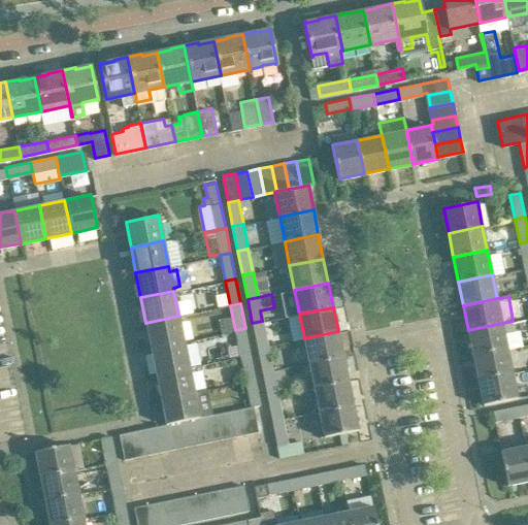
[(151,348),(184,340),(178,316),(145,323),(151,348)]
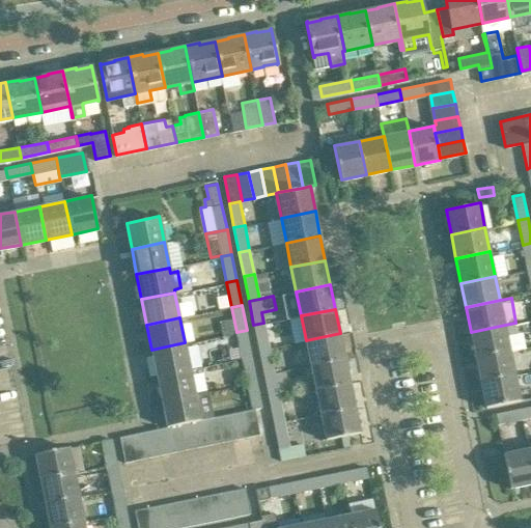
[(258,350),(269,348),(263,323),(253,325),(258,350)]
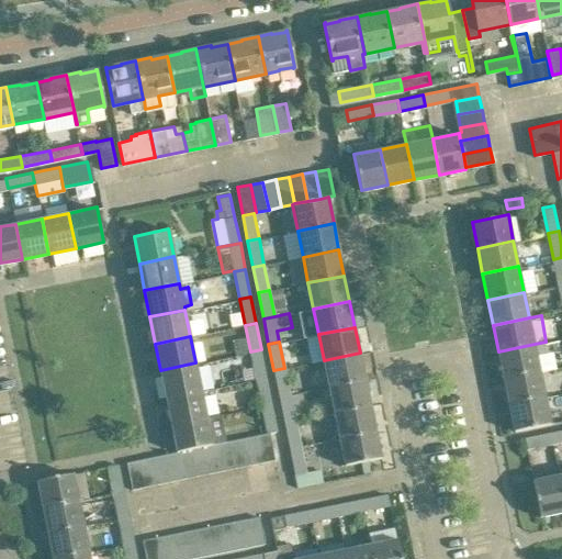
[(503,377),(539,369),(535,344),(498,351),(503,377)]
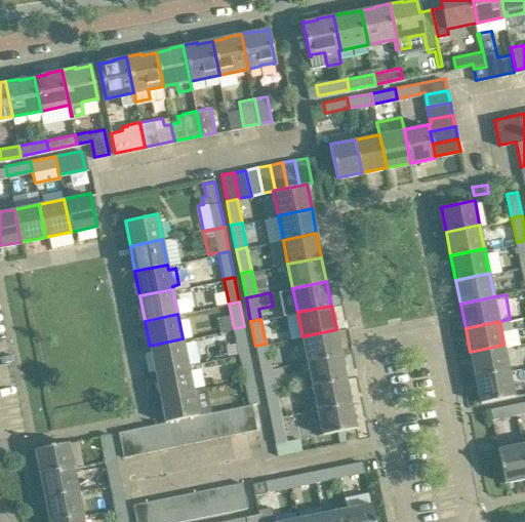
[(239,354),(249,352),(244,326),(234,328),(239,354)]
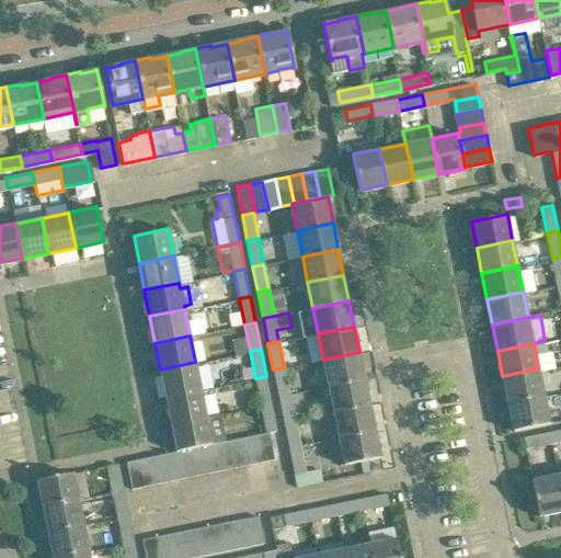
[(329,385),(364,378),(359,352),(323,360),(329,385)]
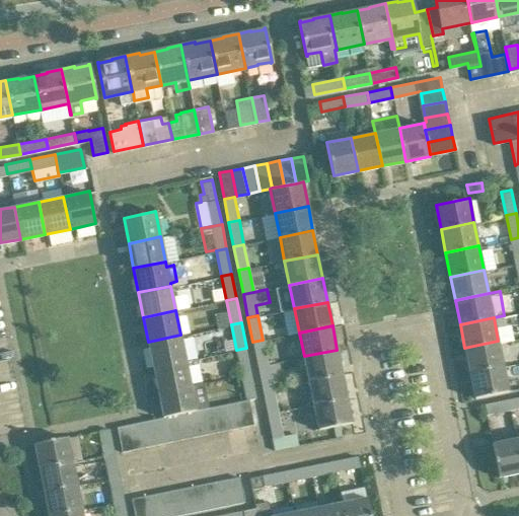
[(153,366),(186,360),(180,335),(148,342),(153,366)]
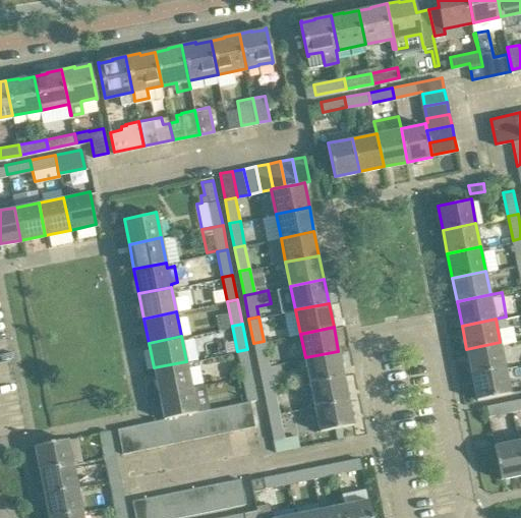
[(269,364),(264,341),(253,343),(258,366),(269,364)]
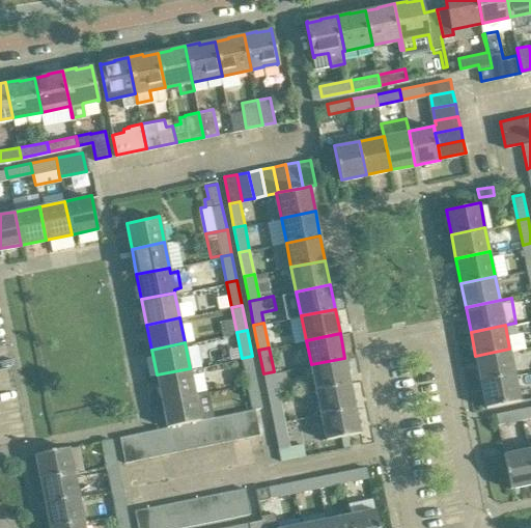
[(480,381),(514,373),(509,349),(475,356),(480,381)]
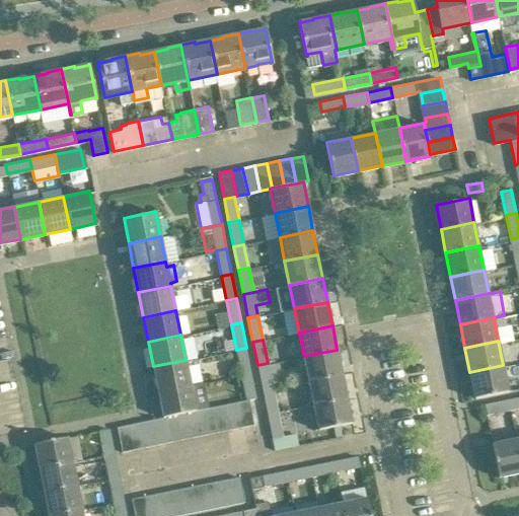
[(241,374),(251,372),(246,348),(236,350),(241,374)]
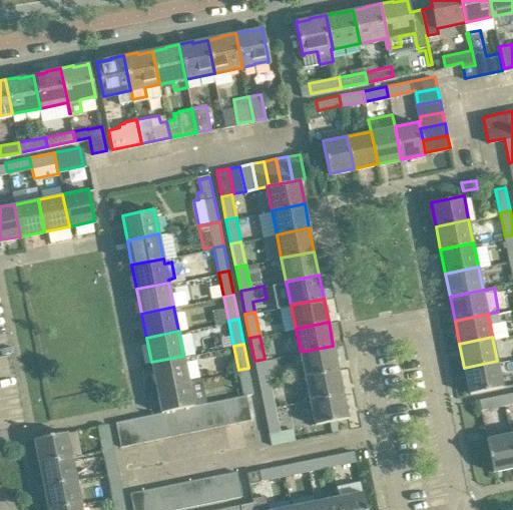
[(305,376),(338,369),(333,346),(301,352),(305,376)]
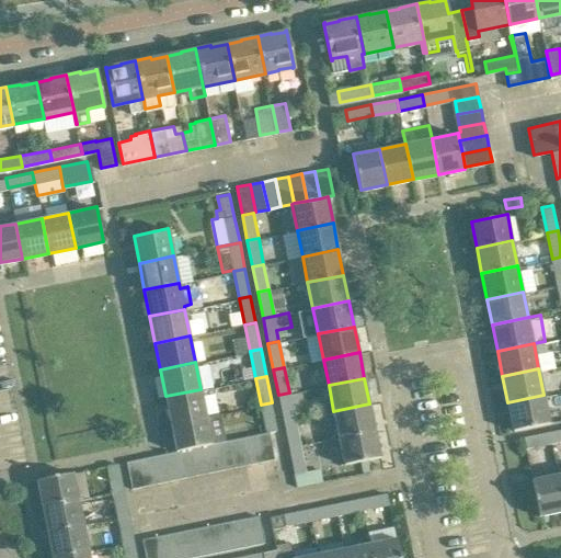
[(171,422),(206,416),(201,389),(165,396),(171,422)]
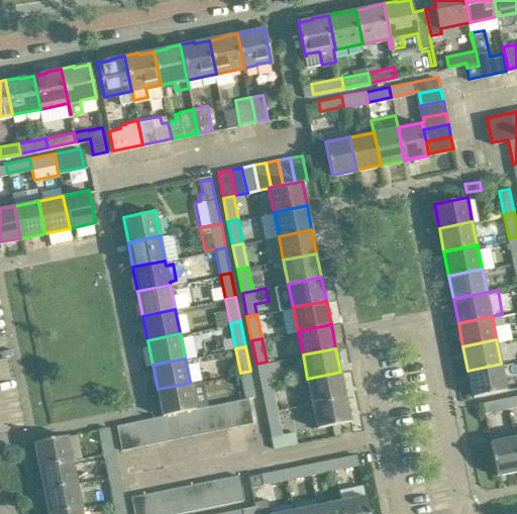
[(272,386),(272,385),(284,383),(279,360),(267,362),(256,364),(262,388),(272,386)]
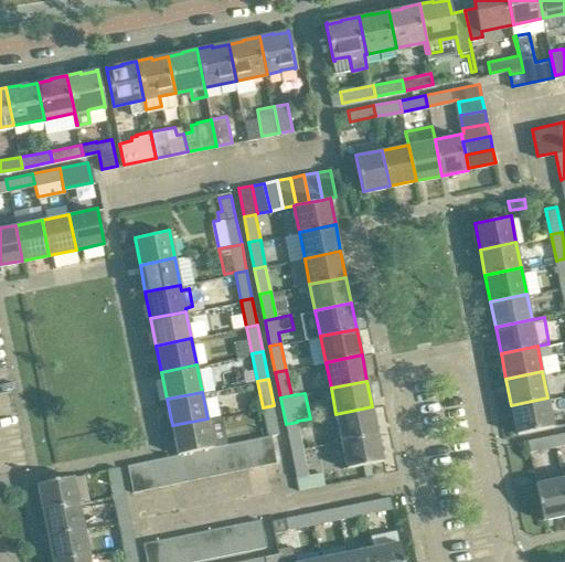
[(511,405),(516,433),(553,425),(547,398),(511,405)]
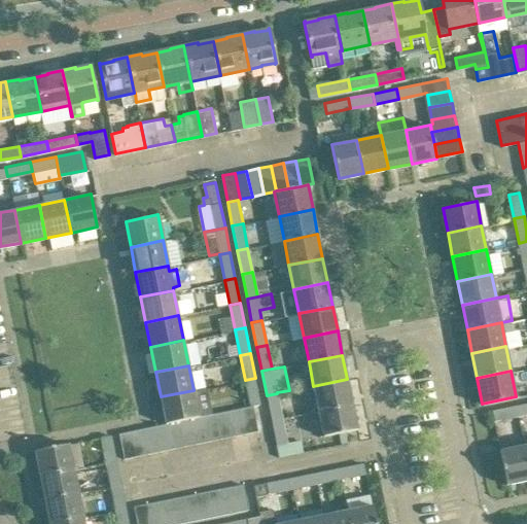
[(255,378),(245,380),(250,406),(260,404),(255,378)]
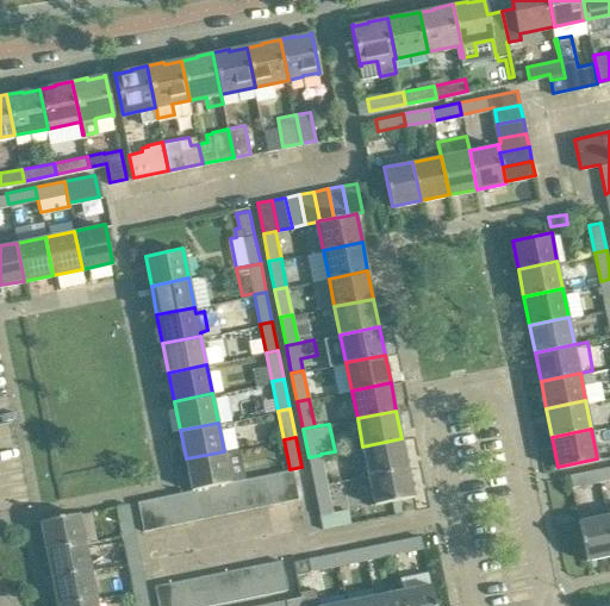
[(368,474),(408,467),(402,438),(362,447),(368,474)]
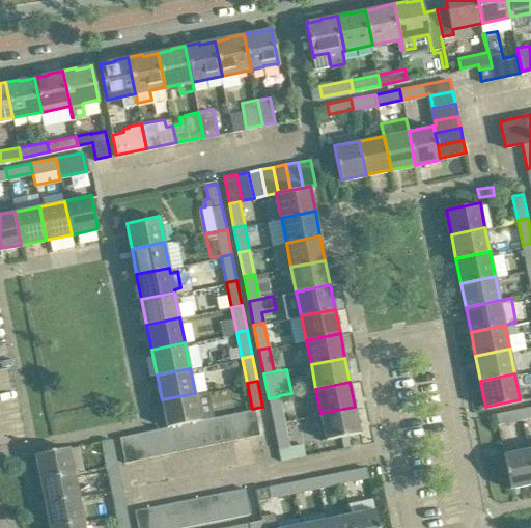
[(180,423),(193,420),(200,419),(195,393),(162,399),(167,425),(168,425),(180,423)]
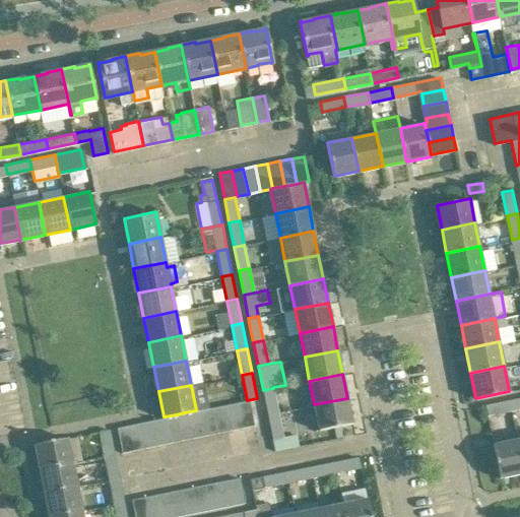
[(267,413),(277,411),(273,388),(263,390),(267,413)]
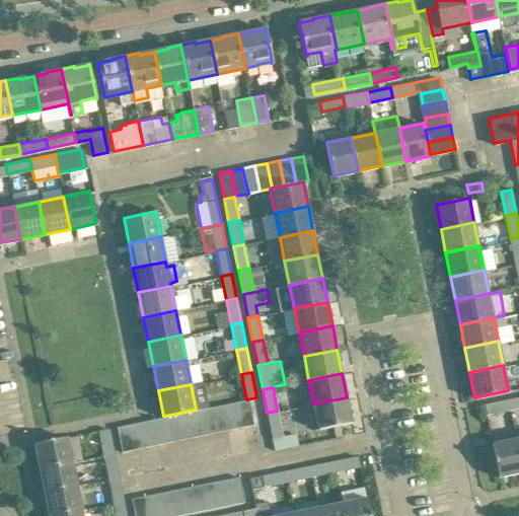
[(510,408),(518,406),(518,394),(508,397),(510,408)]
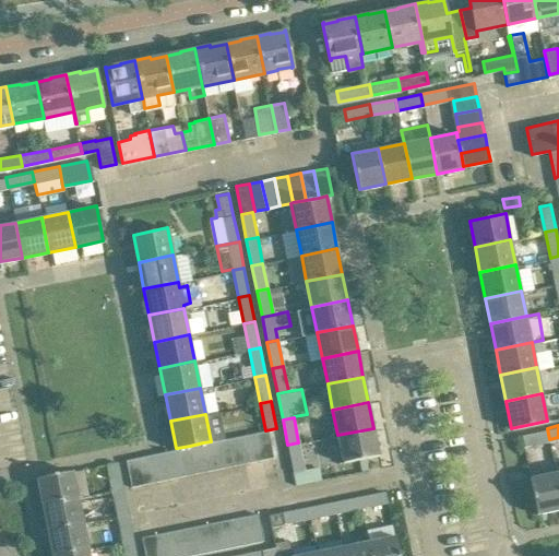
[(337,435),(339,440),(343,461),(379,454),(373,428),(337,435)]
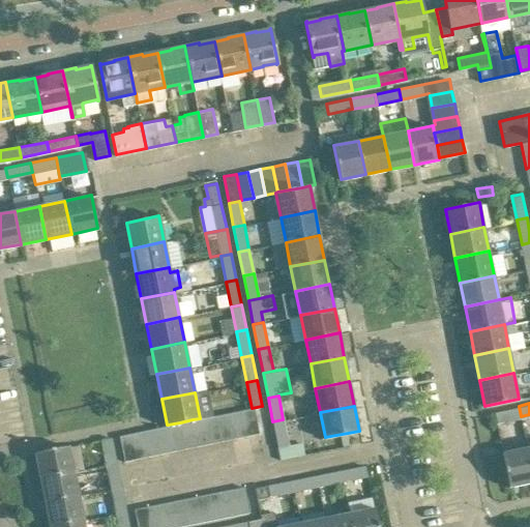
[(496,421),(521,416),(519,406),(494,411),(496,421)]
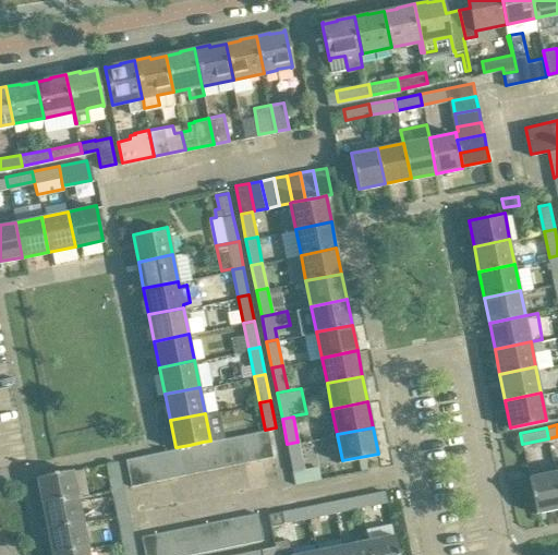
[(273,456),(268,434),(267,431),(254,433),(259,458),(273,456)]
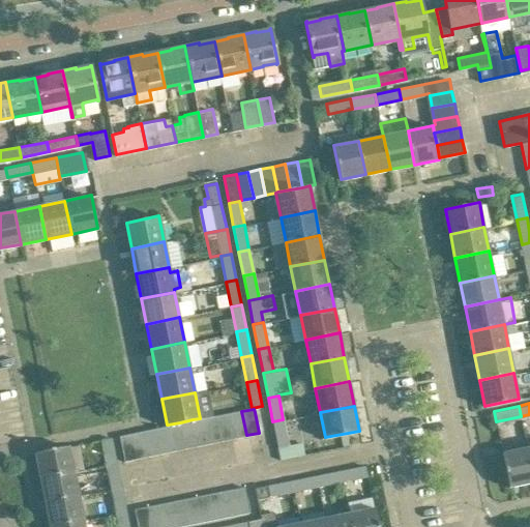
[(234,437),(246,435),(241,411),(230,414),(234,437)]
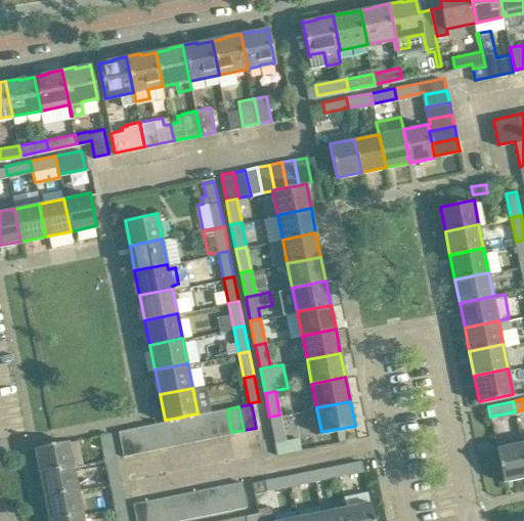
[(220,435),(231,432),(227,409),(215,411),(220,435)]
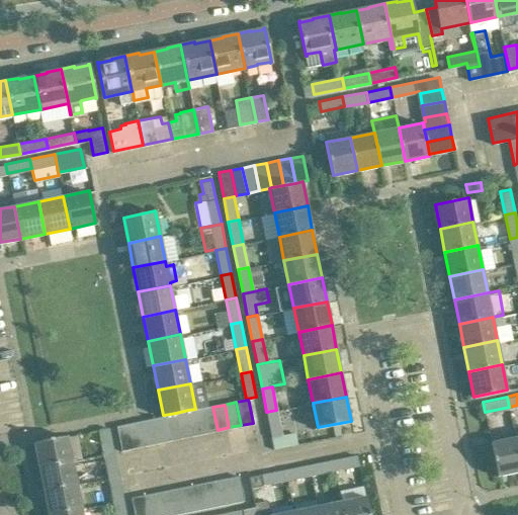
[(205,432),(218,430),(212,407),(200,409),(205,432)]
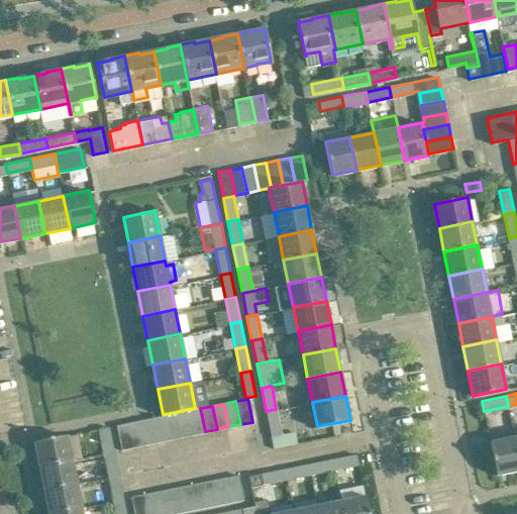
[(205,431),(200,408),(195,409),(195,408),(188,409),(193,434),(205,431)]
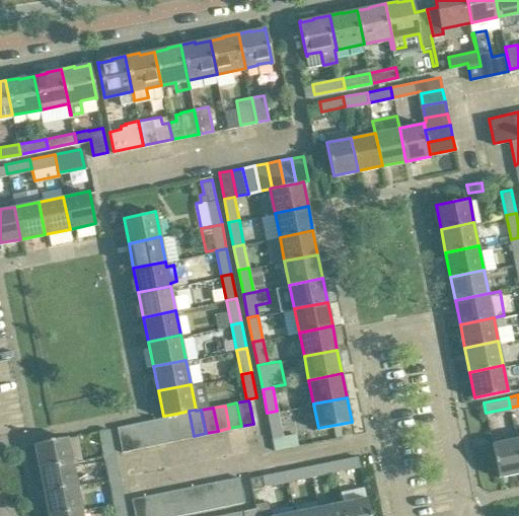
[(181,438),(194,436),(189,411),(176,414),(181,438)]
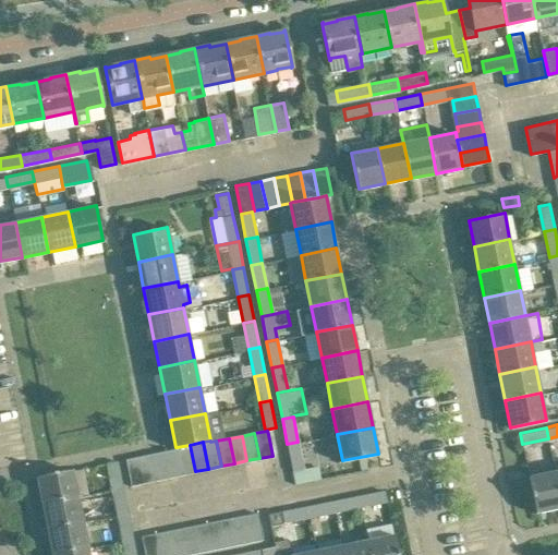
[(304,468),(299,447),(298,442),(287,444),(289,453),(293,470),(304,468)]
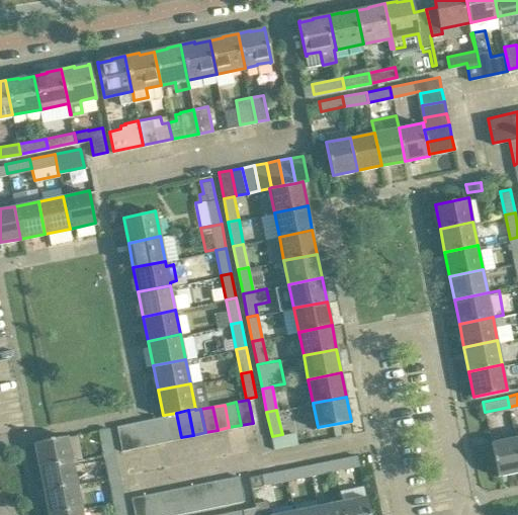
[(169,440),(181,437),(176,413),(164,415),(169,440)]
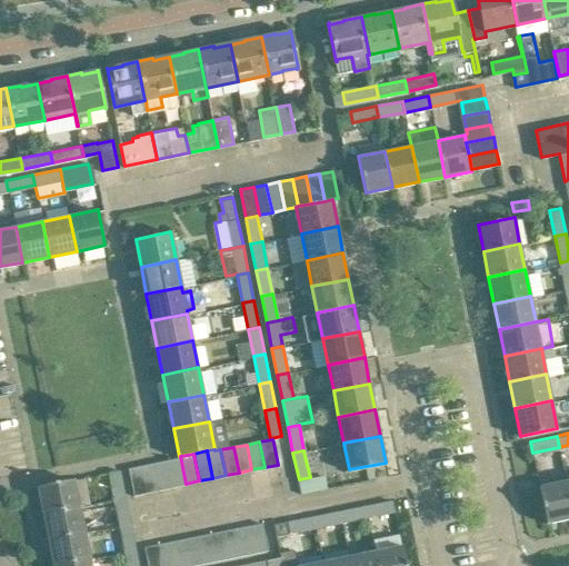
[(173,486),(186,484),(180,456),(179,456),(168,459),(173,486)]
